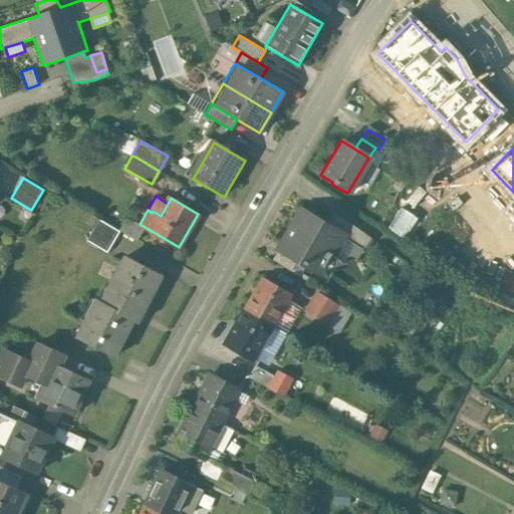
[(325,226),(301,212),(279,250),(297,260),(320,274),(342,237),(342,236),(325,226)]
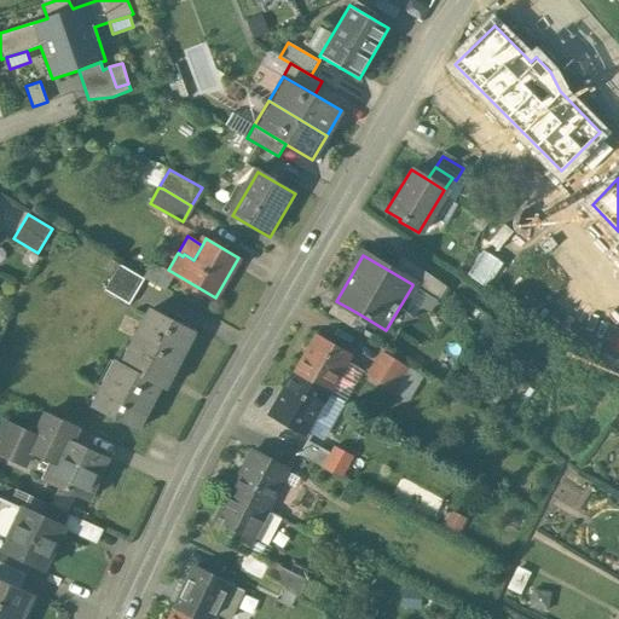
[(445,288),(400,256),(392,272),(412,284),(412,285),(438,299),(445,288)]
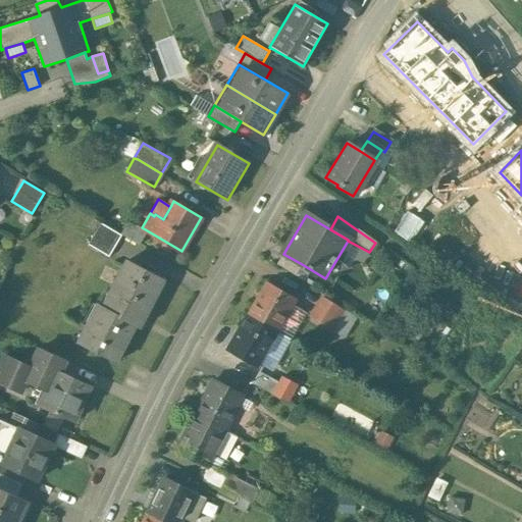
[(121,235),(101,222),(88,247),(108,258),(121,235)]
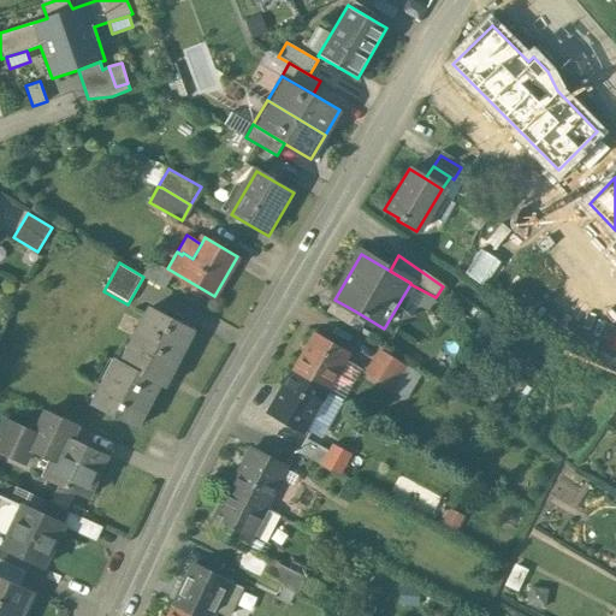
[(356,312),(335,300),(326,312),(349,325),(356,312)]
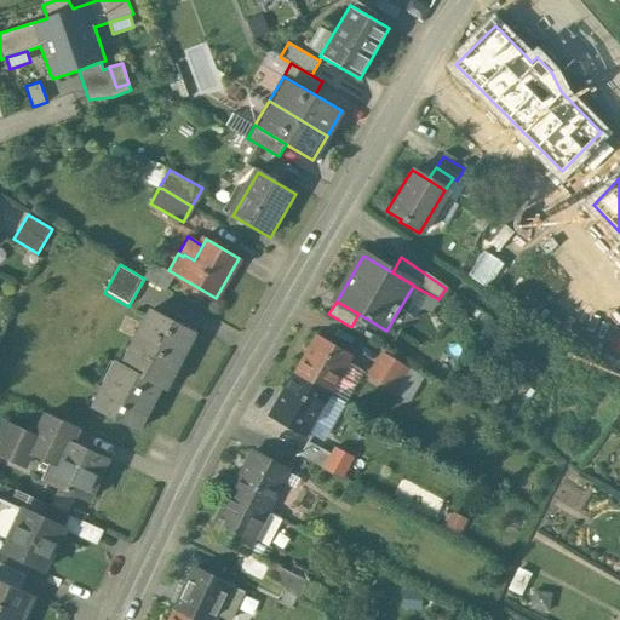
[(193,336),(150,313),(121,368),(160,388),(165,390),(193,336)]
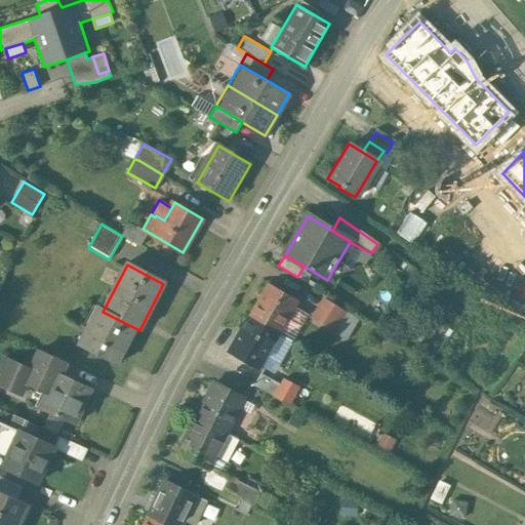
[(298,303),(271,286),(252,319),(280,334),(298,303)]
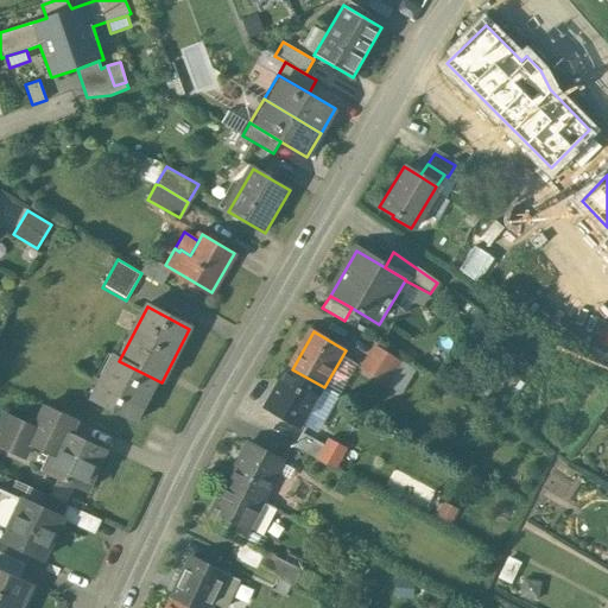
[(396,361),(374,348),(361,369),(381,382),(396,361)]
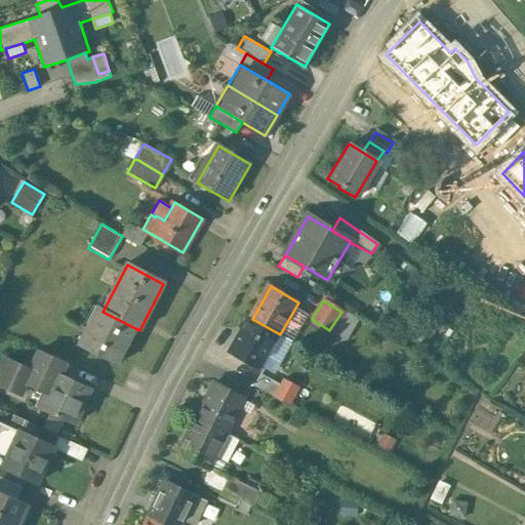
[(103,312),(98,310),(79,346),(117,365),(135,328),(103,312)]
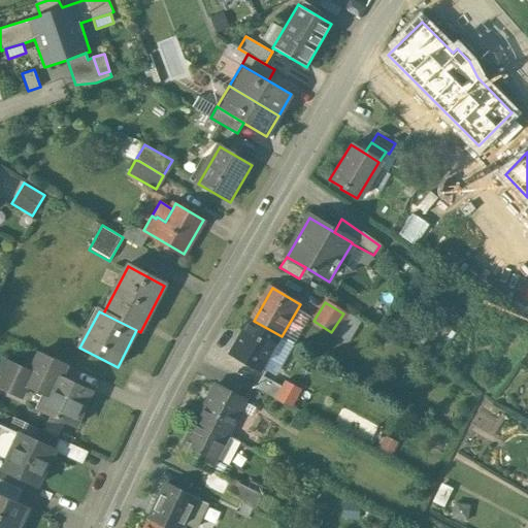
[(254,321),(235,353),(263,368),(282,336),(254,321)]
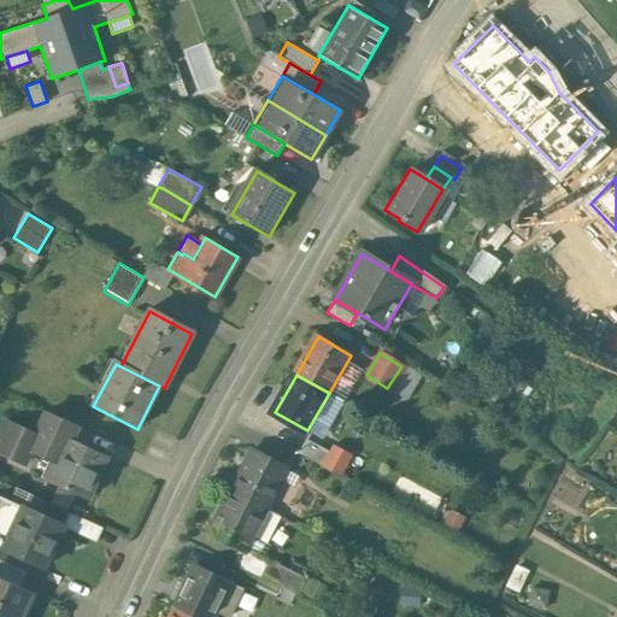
[(77,425),(46,411),(40,425),(70,440),(77,425)]
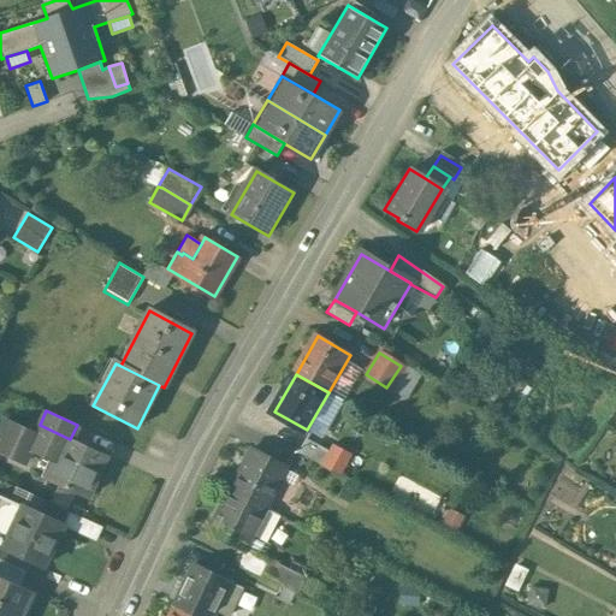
[(35,433),(5,419),(0,428),(0,436),(4,438),(0,444),(0,450),(24,462),(27,458),(34,462),(37,454),(28,449),(37,430),(36,430),(35,433)]
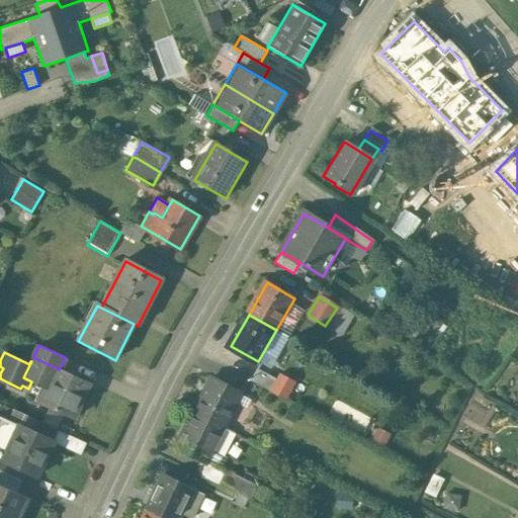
[(59,369),(33,357),(31,361),(23,377),(31,381),(46,389),(39,403),(73,418),(89,383),(59,369)]
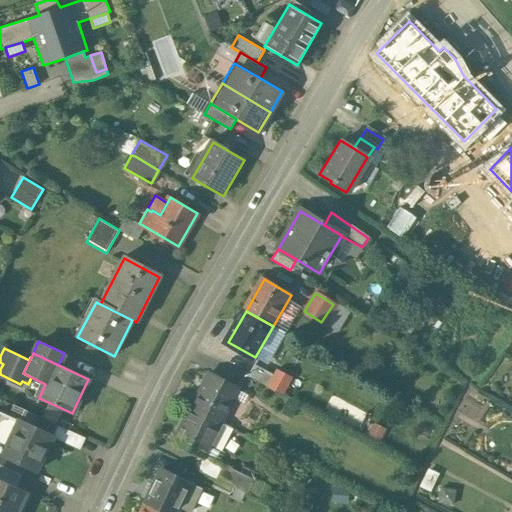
[(273,374),(254,363),(247,376),(267,387),(277,368),(276,368),(273,374)]
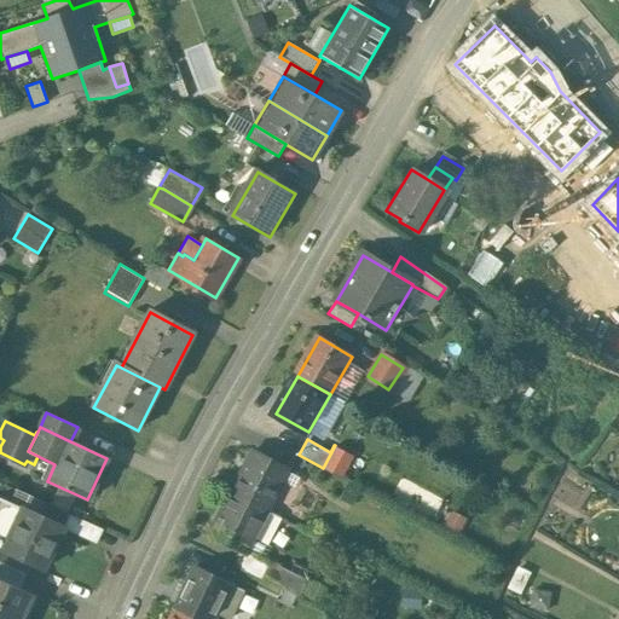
[(335,445),(323,468),(340,476),(352,455),(335,445)]
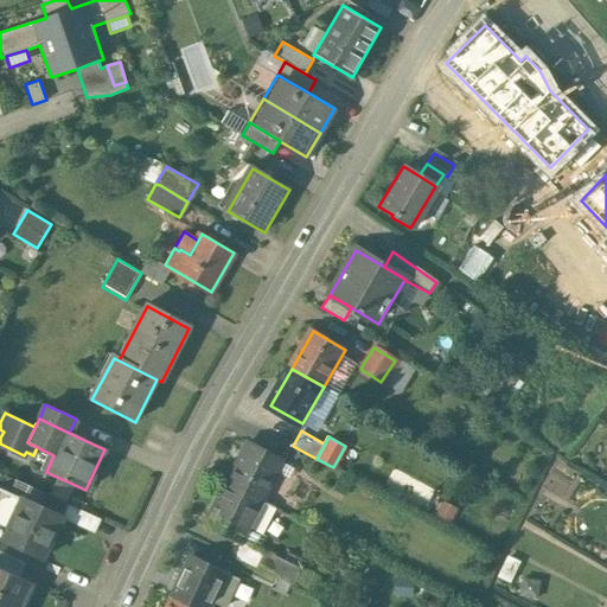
[(282,459),(247,441),(227,483),(261,500),(282,459)]
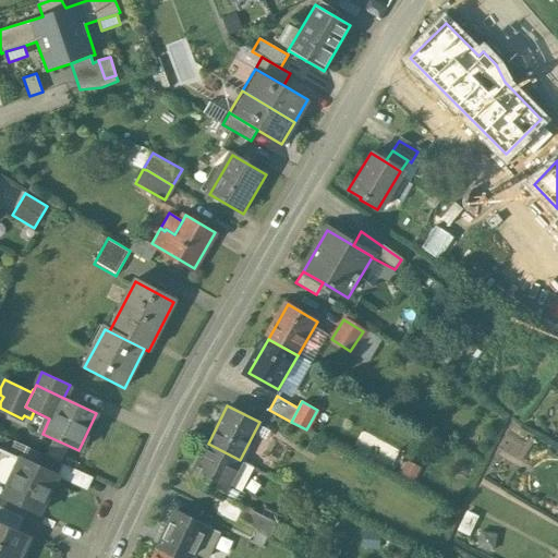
[(240,460),(208,444),(190,481),(221,497),(228,484),(240,460)]
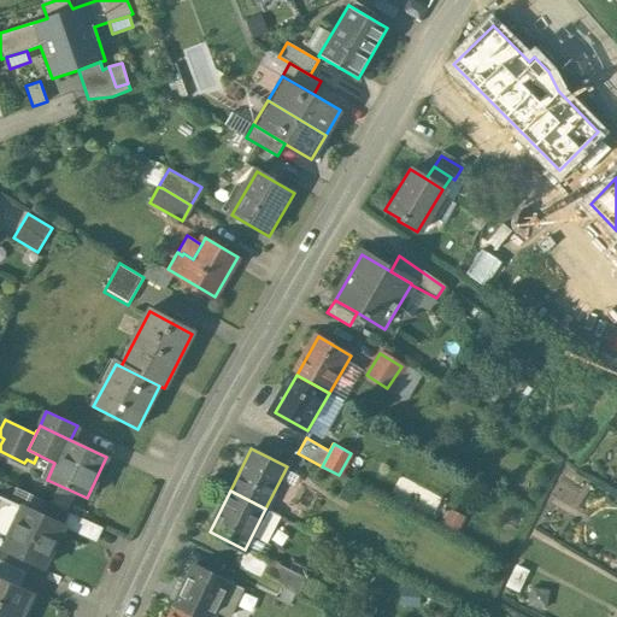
[(69,511),(46,500),(39,517),(62,528),(69,511)]
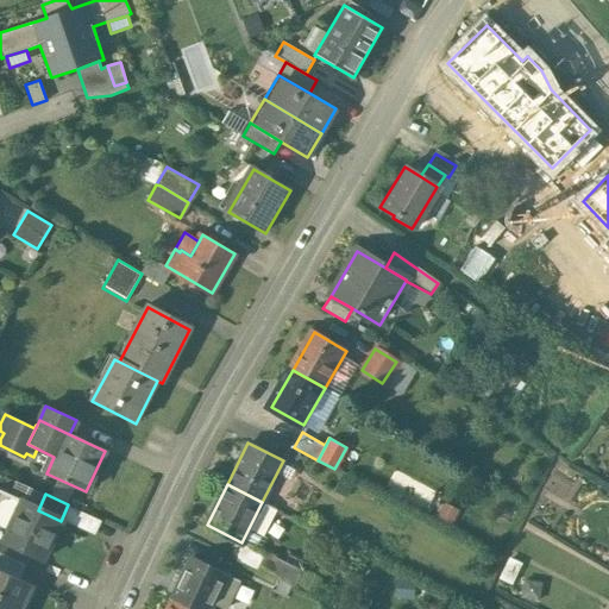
[(38,510),(20,502),(11,523),(7,522),(0,537),(0,540),(43,560),(61,521),(38,510)]
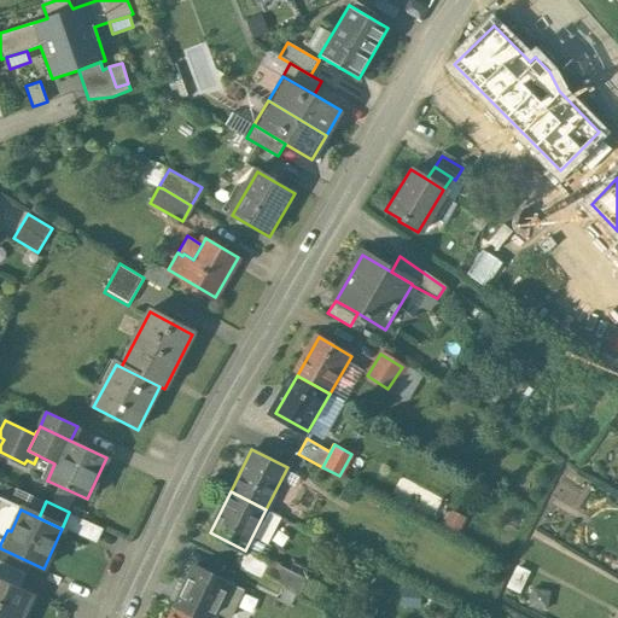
[(266,509),(252,536),(266,543),(279,517),(266,509)]
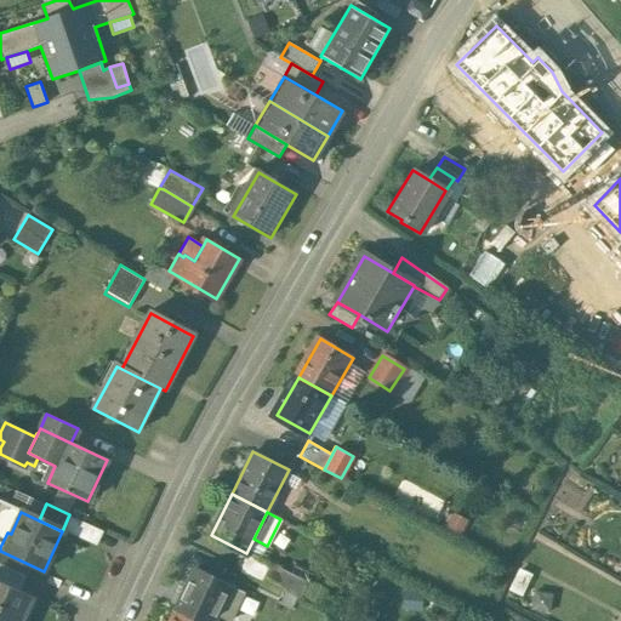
[(308,581),(269,563),(262,580),(300,598),(308,581)]
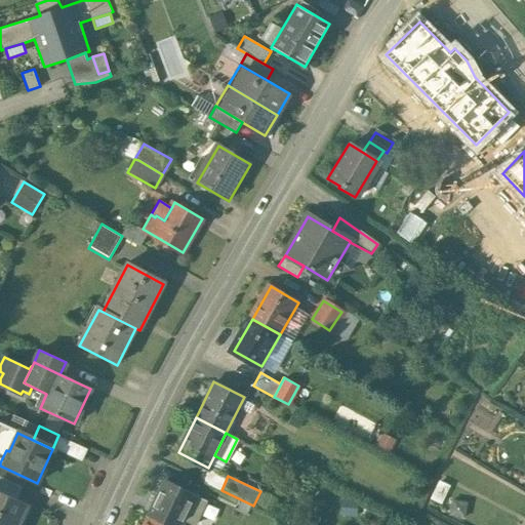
[(184,524),(197,497),(165,483),(150,517),(166,524),(184,524)]
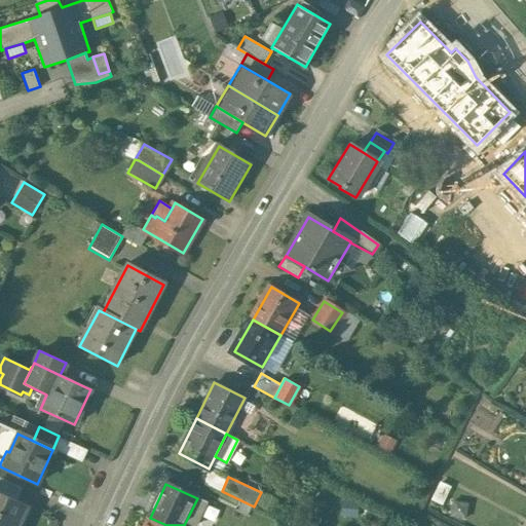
[(16,525),(26,508),(0,495),(0,525),(16,525)]
